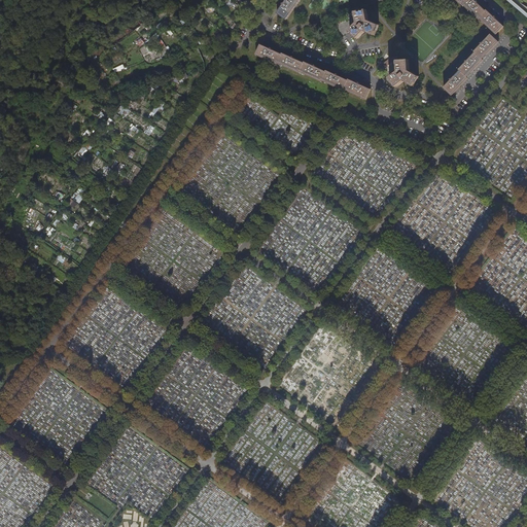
[(227,0),(224,6),(227,9),(230,6),(234,8),(236,4),(229,0),(227,0)]
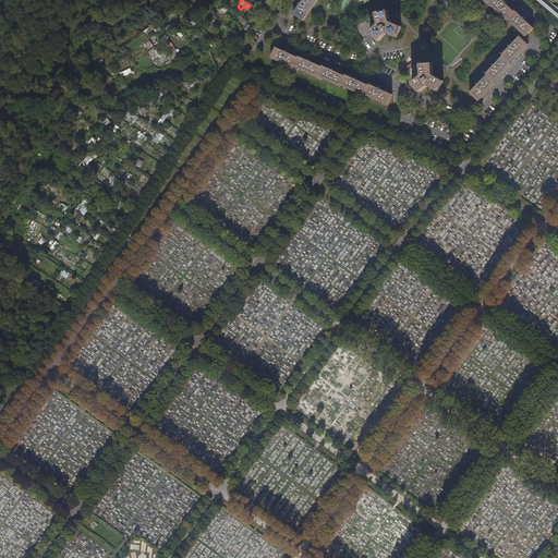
[(303,0),(302,2),(299,3),(298,4),(300,5),(293,13),(302,20),(316,0),(303,0)]
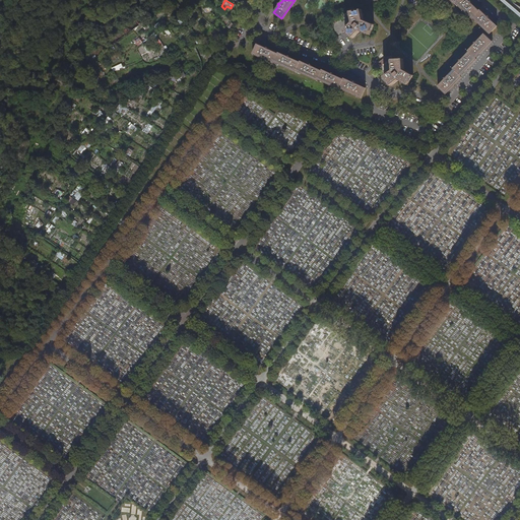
[(450,0),(454,3),(455,2),(472,18),(473,17),(490,34),(497,26),(490,19),(489,16),(486,16),(480,10),(479,11),(471,4),(470,1),(469,2),(467,0),(450,0)]
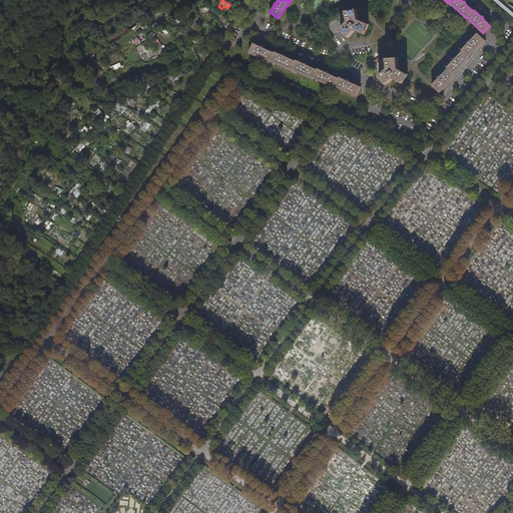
[(492,0),(512,17),(512,6),(501,0),(492,0)]
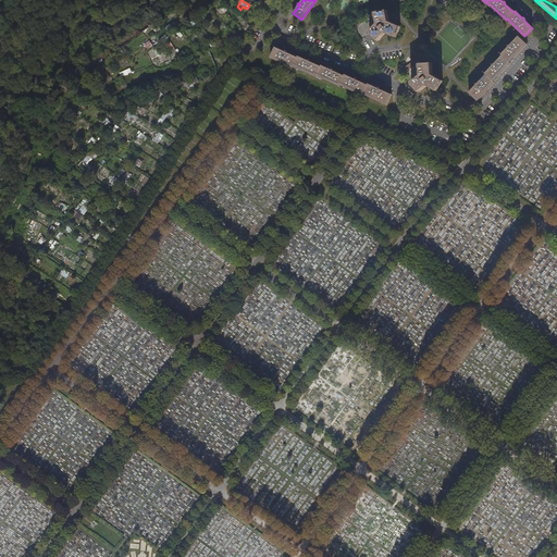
[(376,12),(378,20),(384,23),(388,15),(387,10),(381,11),(376,12)]
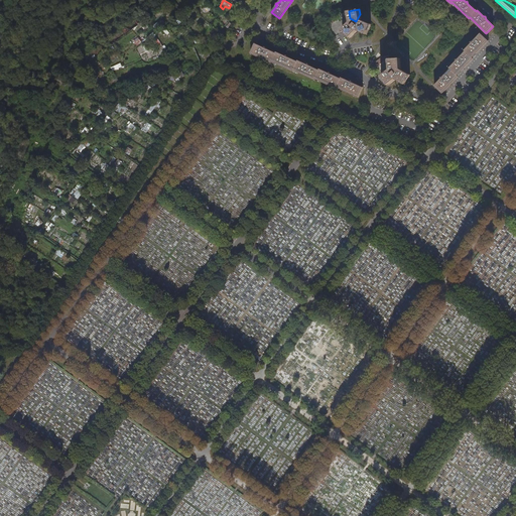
[(356,21),(350,18),(350,21),(342,29),(350,36),(357,30),(366,33),(371,24),(362,20),(361,19),(360,14),(356,21)]
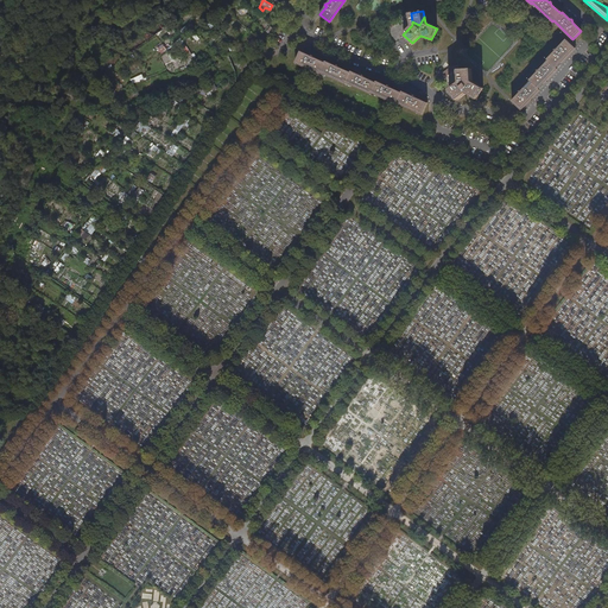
[(392,20),(391,20),(386,25),(384,27),(384,32),(382,37),(385,42),(387,45),(391,48),(393,44),(392,43),(391,40),(390,38),(388,35),(388,32),(390,30),(391,27),(394,25),(392,20)]
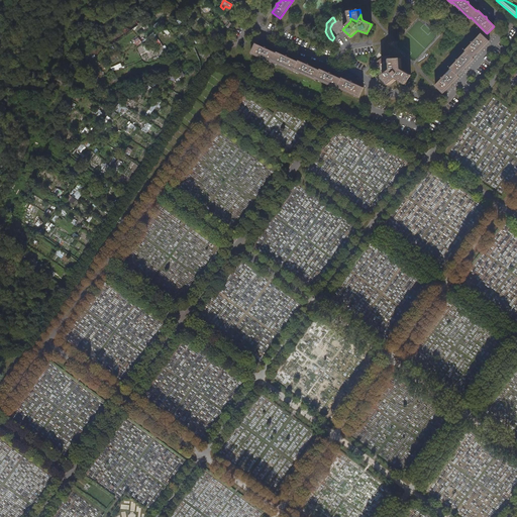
[(435,87),(443,93),(459,77),(457,76),(474,59),(473,59),(489,41),(482,33),(475,40),(472,42),(472,43),(466,50),(466,52),(459,59),(456,60),(457,62),(450,69),(451,69),(444,76),(441,78),(441,79),(435,87)]
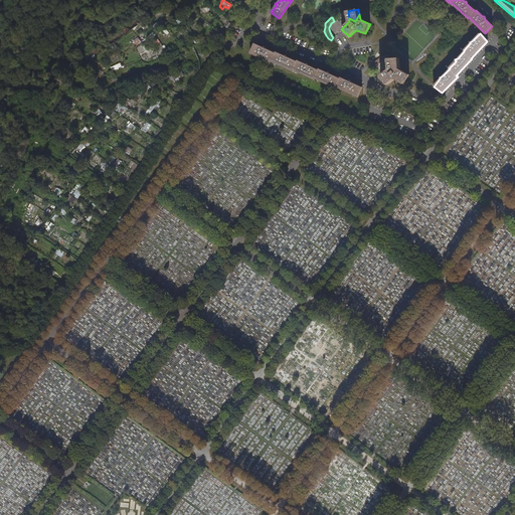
[(336,87),(357,97),(361,87),(353,82),(350,80),(349,81),(341,77),(340,78),(331,74),(329,72),(327,73),(319,68),(319,70),(309,65),(308,63),(307,64),(298,60),(297,61),(289,57),(286,55),(285,56),(277,52),(276,53),(268,49),(265,46),(264,47),(254,43),(250,53),(272,62),(272,61),(293,71),(294,69),(315,79),(315,78),(336,88),(336,87)]
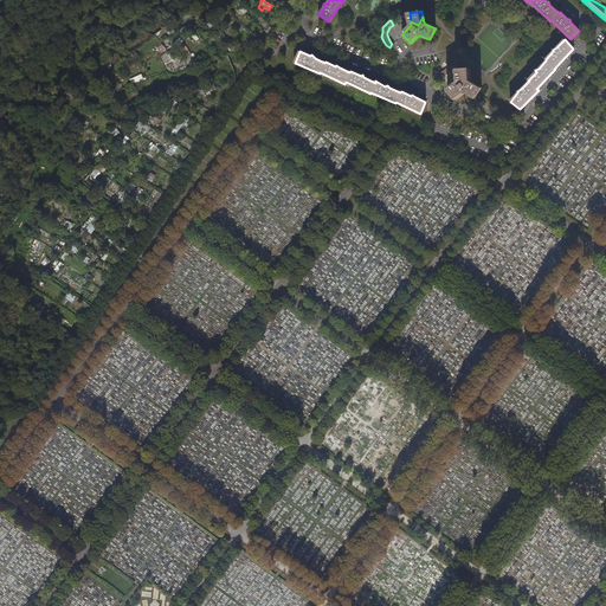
[(451,72),(457,70),(456,65),(451,68),(437,76),(439,79),(451,72)]
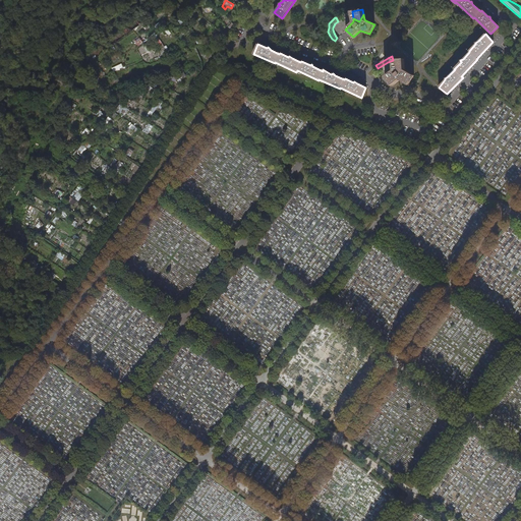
[(403,59),(393,60),(393,69),(393,71),(385,77),(391,85),(399,79),(408,84),(413,75),(404,70),(403,69),(403,59)]
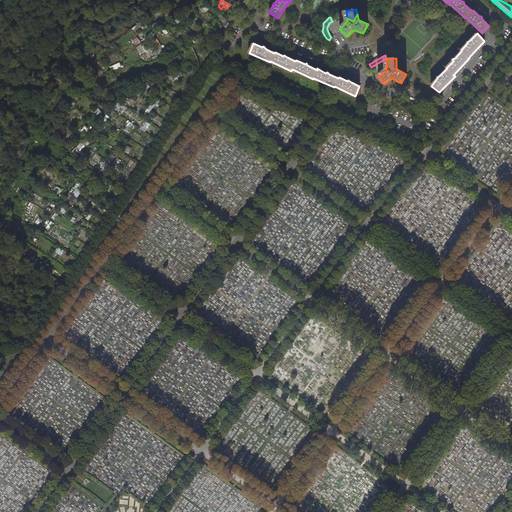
[(154,105),(156,107),(160,102),(154,98),(142,115),(145,117),(154,105)]
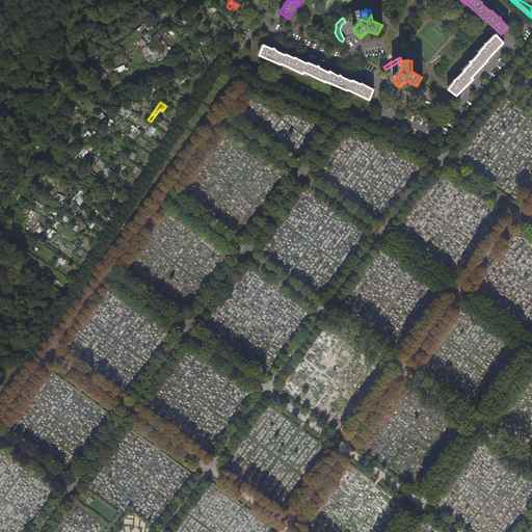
[(123,107),(117,113),(125,118),(130,112),(123,107)]
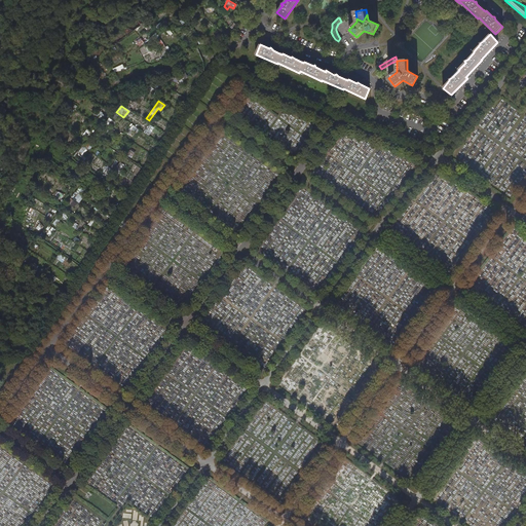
[(143,133),(148,136),(153,127),(148,124),(143,133)]
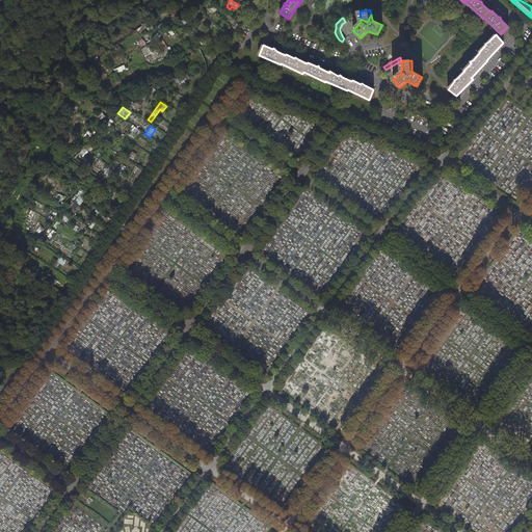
[(78,154),(82,158),(87,152),(83,148),(78,154)]
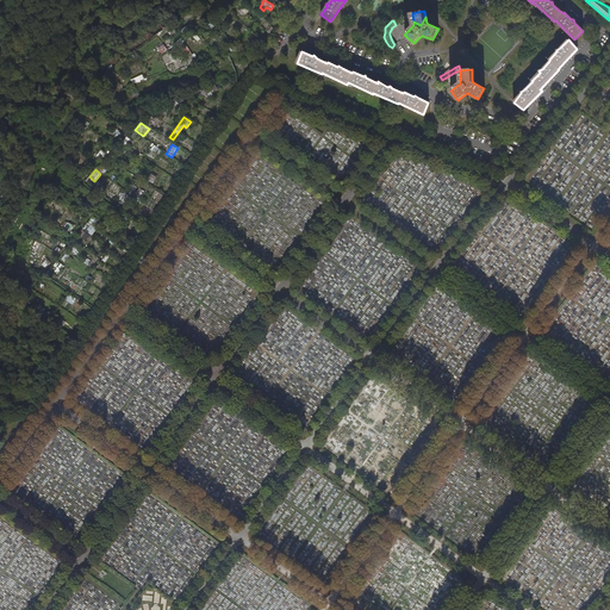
[(149,174),(145,180),(151,184),(155,178),(149,174)]
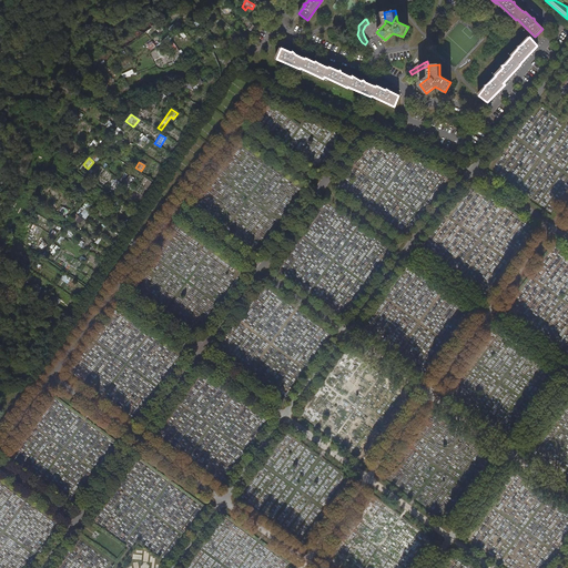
[(119,181),(128,185),(132,178),(128,175),(123,173),(119,181)]
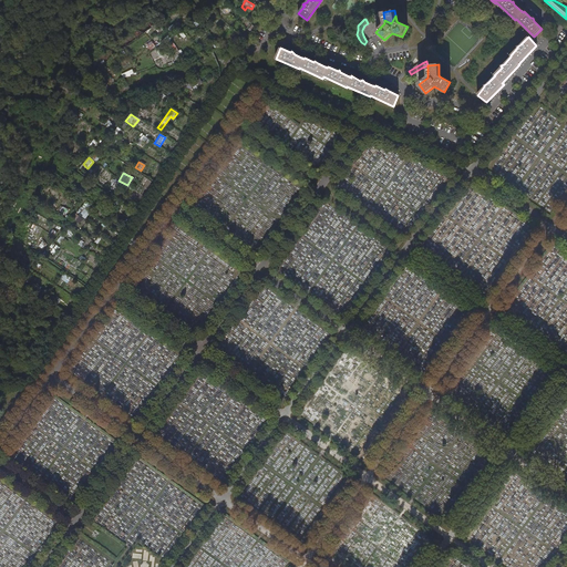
[(88,213),(84,210),(89,204),(84,200),(75,215),(83,220),(88,213)]
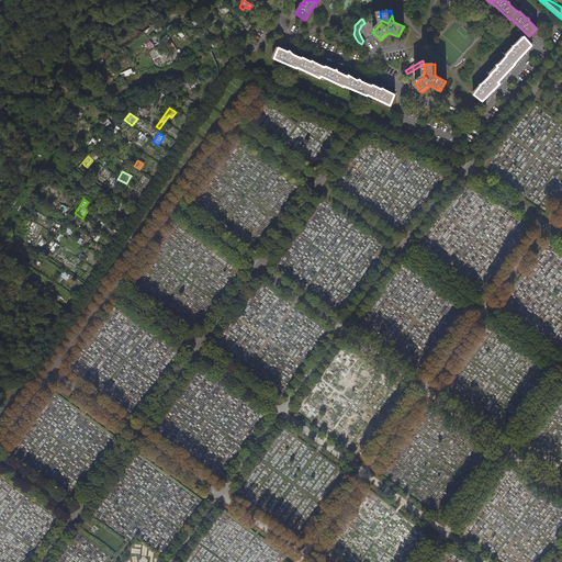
[(59,203),(56,209),(65,213),(67,209),(59,203)]
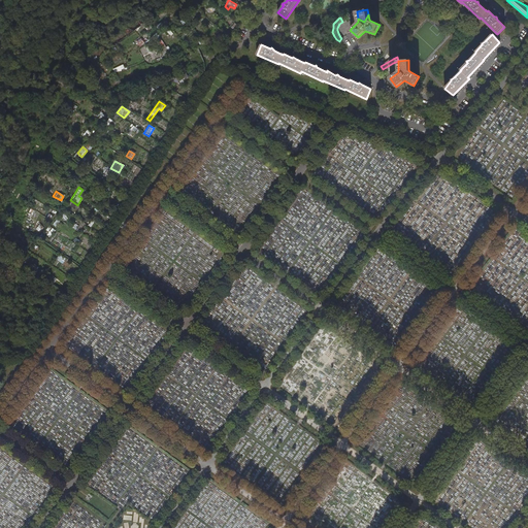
[(35,229),(39,233),(43,227),(39,224),(35,229)]
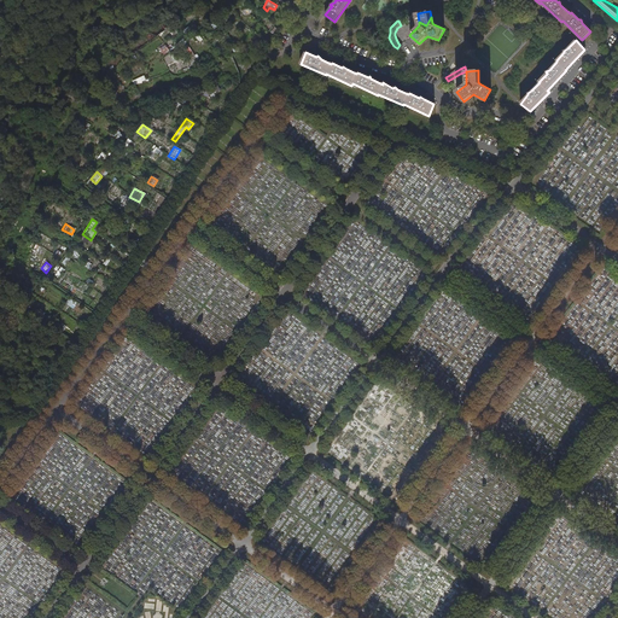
[(54,264),(51,275),(59,278),(63,268),(54,264)]
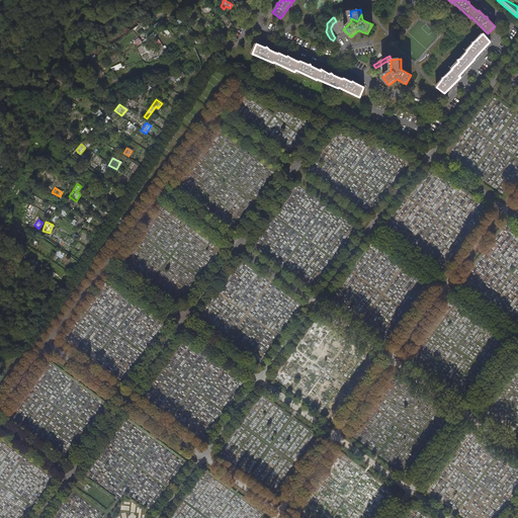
[(102,308),(114,308),(115,296),(100,296),(100,303),(108,303),(108,306),(102,306),(102,308)]
